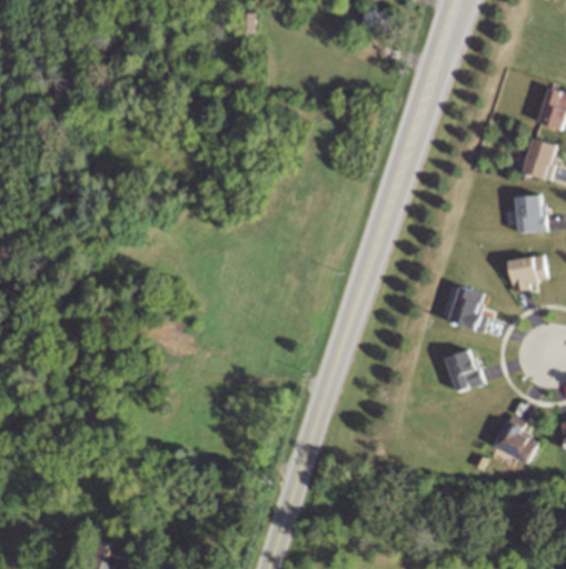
[(387,33),(391,13),(364,7),(359,27),(387,33)]
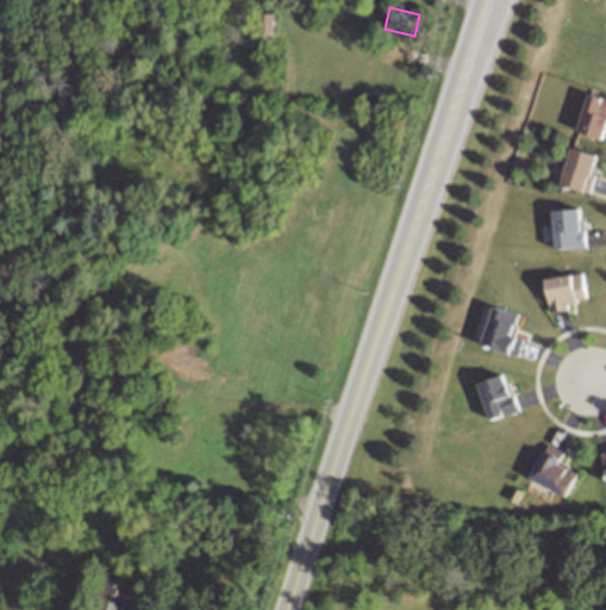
[(605,99),(605,136),(605,141),(574,132),(585,94),(605,99)]
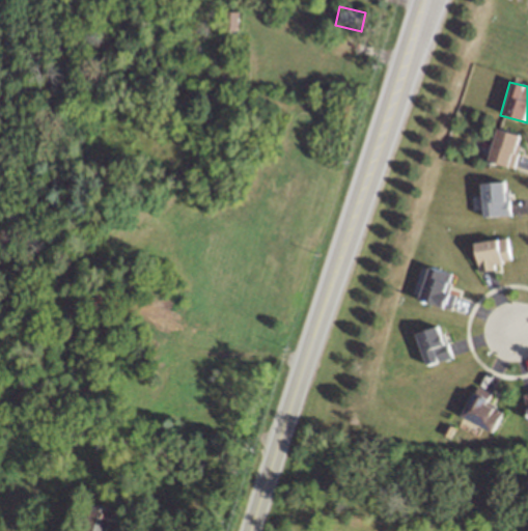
[(522,135),(512,169),(485,162),(495,128),(522,135)]
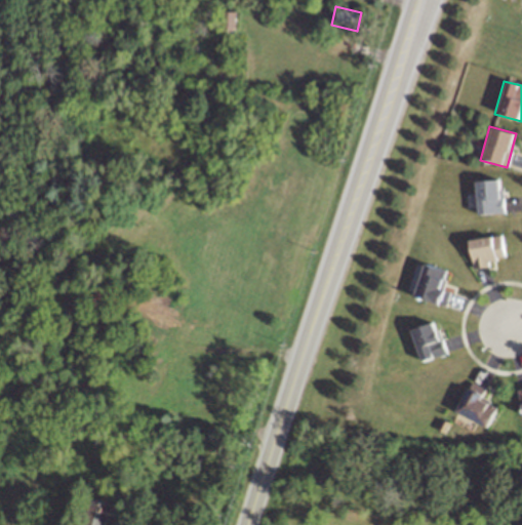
[(500,179),(502,215),(475,215),(473,182),(500,179)]
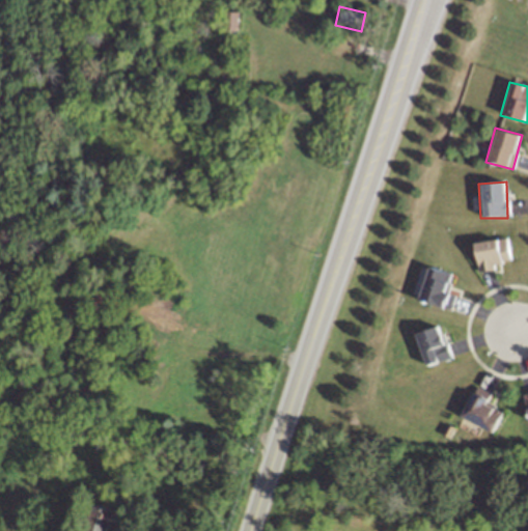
[(472,243),(505,238),(509,258),(498,260),(492,263),(494,269),(476,271),(472,243)]
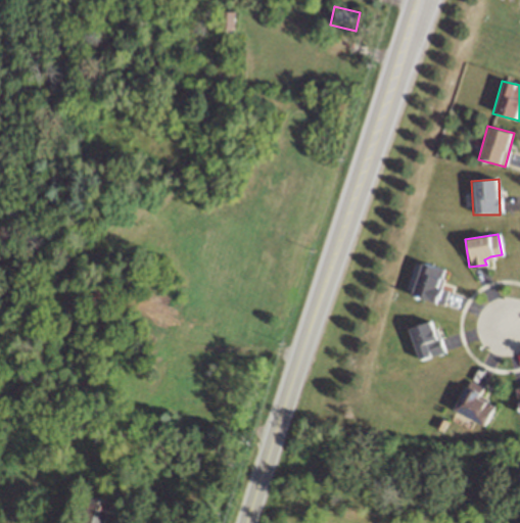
[(412,293),(425,263),(444,269),(441,279),(440,286),(445,287),(438,303),(412,293)]
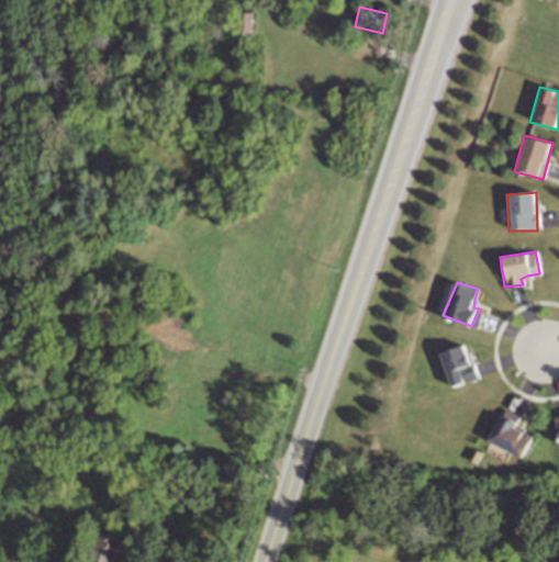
[(448,388),(437,353),(457,345),(462,356),(466,362),(471,360),(478,378),(448,388)]
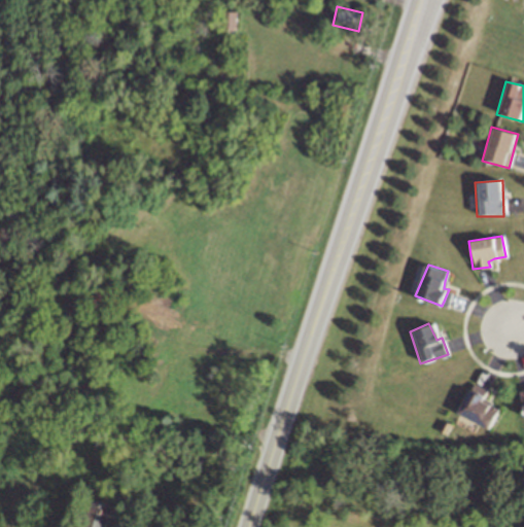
[(468,387),(498,405),(485,428),(455,412),(468,387)]
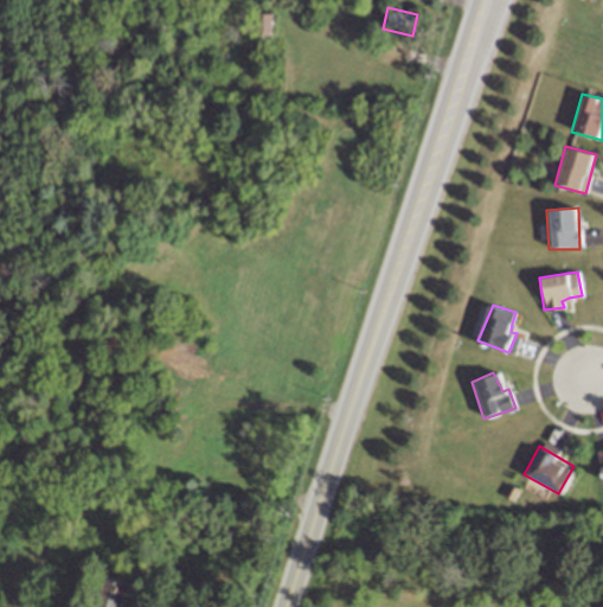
[(98,606),(116,606),(120,600),(139,606),(143,590),(103,577),(94,606),(98,606)]
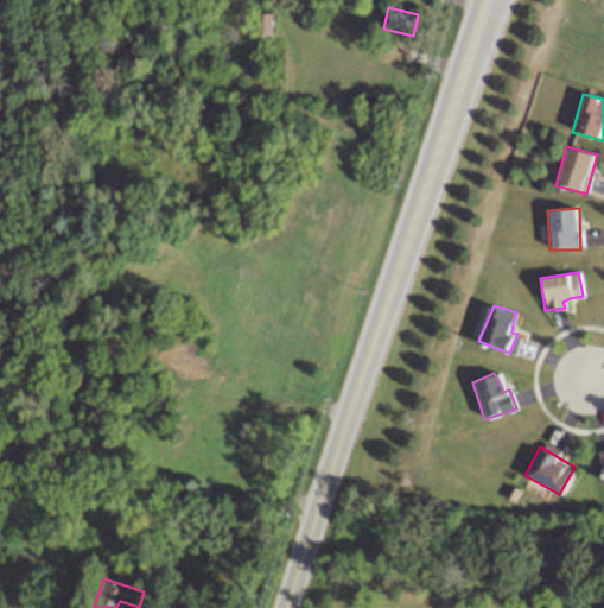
All buildings are outlined.
